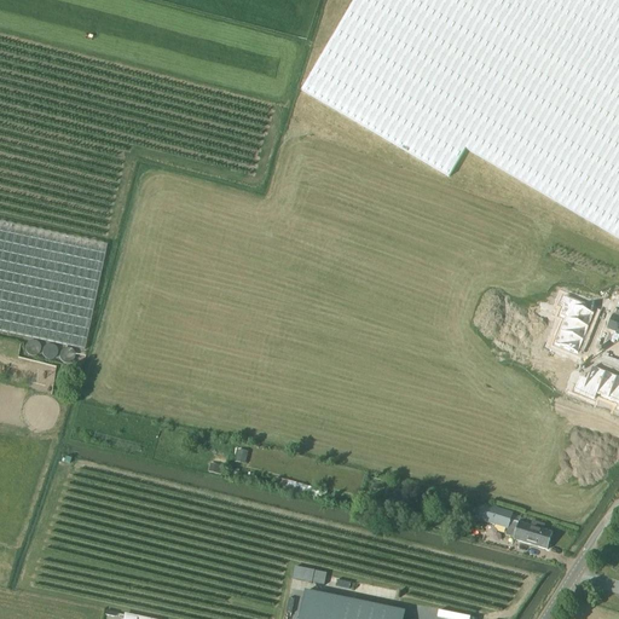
[(618,0),(354,0),(301,92),(449,178),(466,150),(618,239),(618,0)]
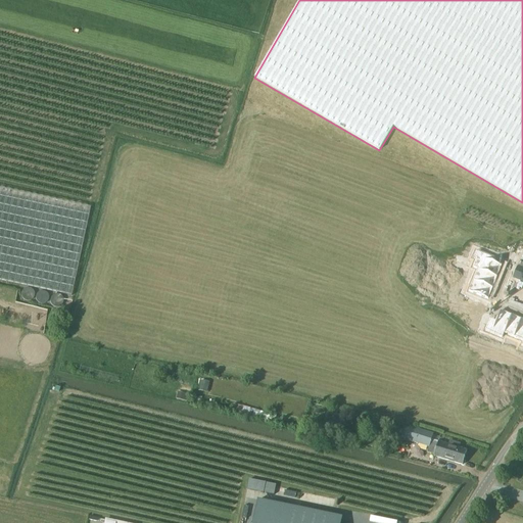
[(0,280),(72,296),(90,207),(0,187),(0,280)]
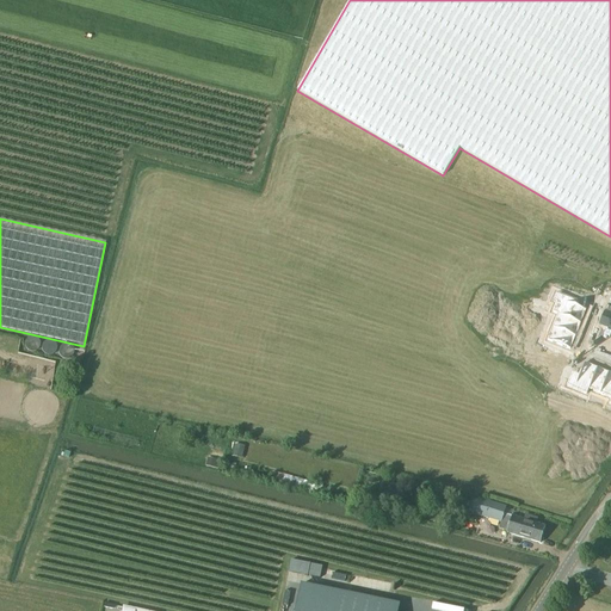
[(587,310),(563,301),(559,314),(582,325),(587,310)]
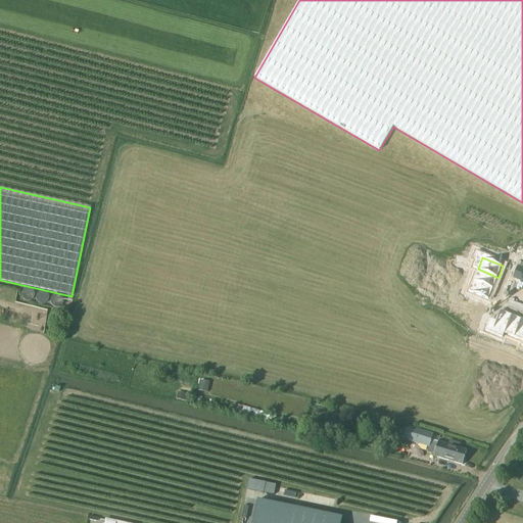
[(513,279),(522,282),(522,268),(517,267),(513,279)]
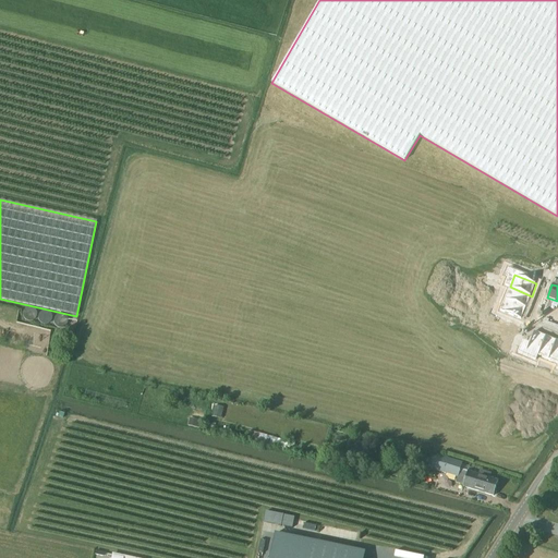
[(505,299),(526,308),(532,296),(510,287),(505,299)]
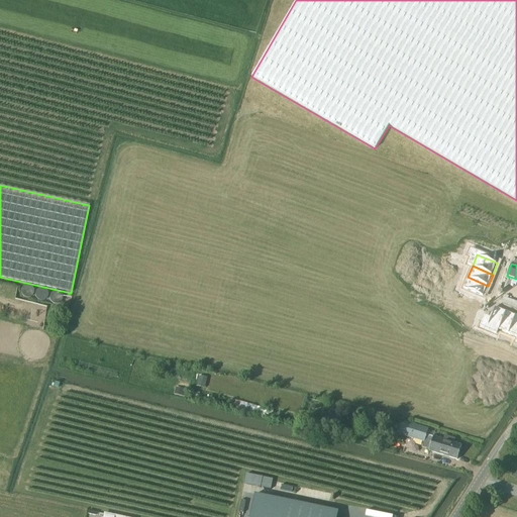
[(468,277),(463,288),(484,297),(488,286),(468,277)]
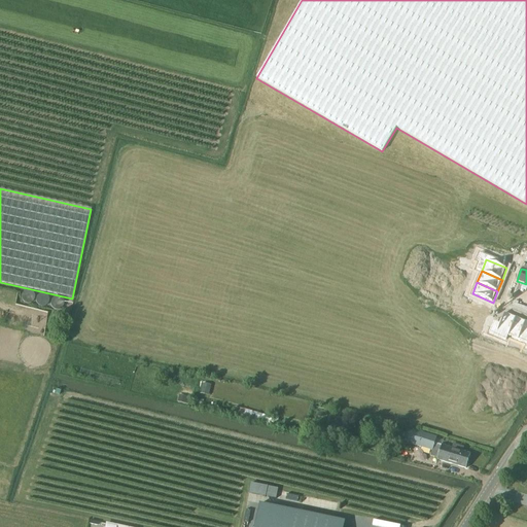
[(506,310),(499,327),(510,332),(517,314),(506,310)]
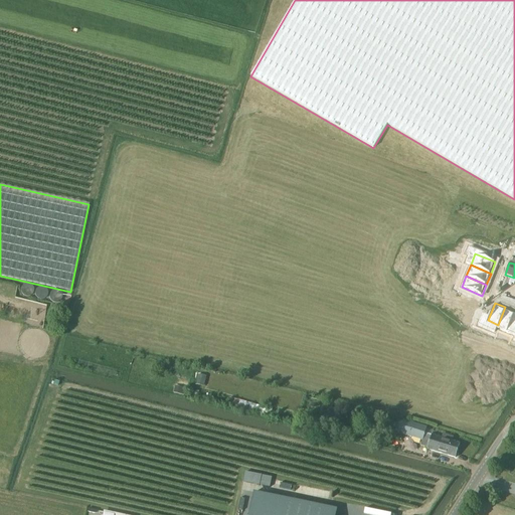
[(505,307),(498,325),(507,329),(514,311),(505,307)]
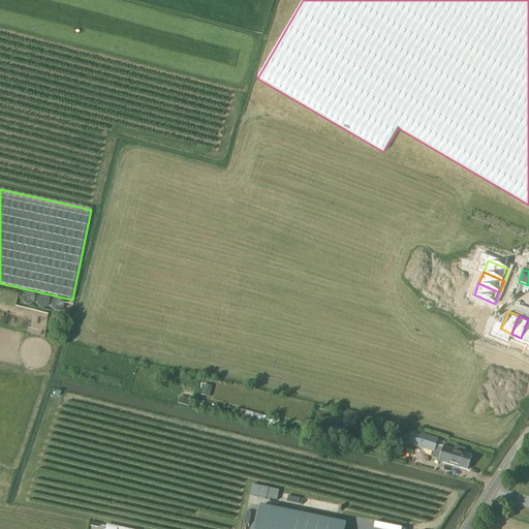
[(205,385),(201,396),(210,398),(212,387),(205,385)]
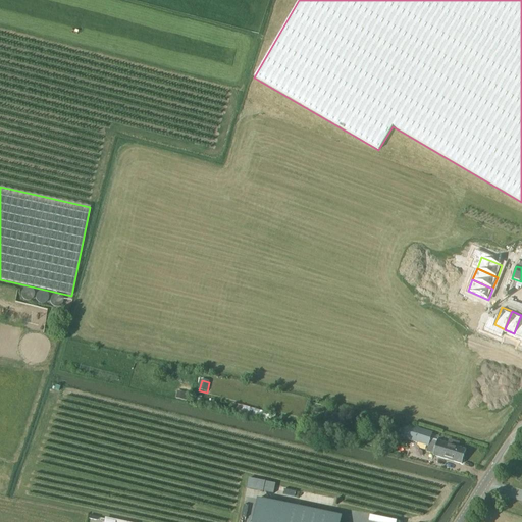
[(176,399),(185,401),(187,394),(177,392),(176,399)]
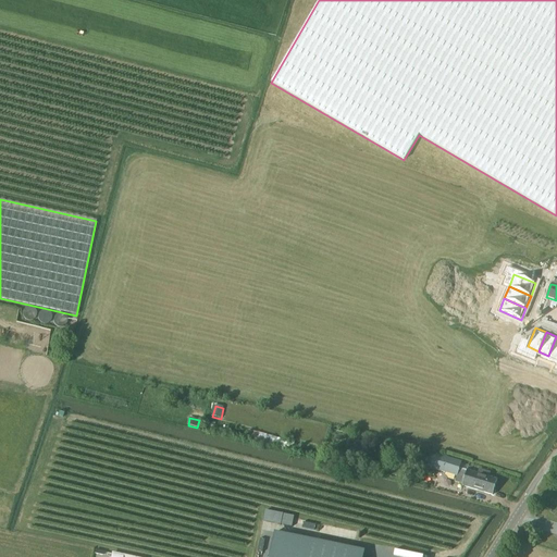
[(349,435),(345,449),(349,450),(349,452),(361,455),(364,441),(359,438),(360,436),(355,435),(355,436),(349,435)]
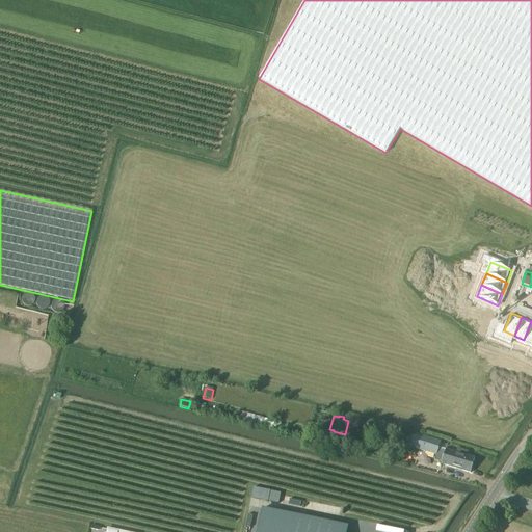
[(415,435),(405,432),(402,444),(410,447),(418,449),(418,450),(436,455),(434,460),(442,462),(442,464),(471,473),(475,458),(467,456),(469,452),(457,449),(456,453),(446,450),(446,451),(440,449),(442,442),(422,435),(422,436),(415,434),(415,435)]
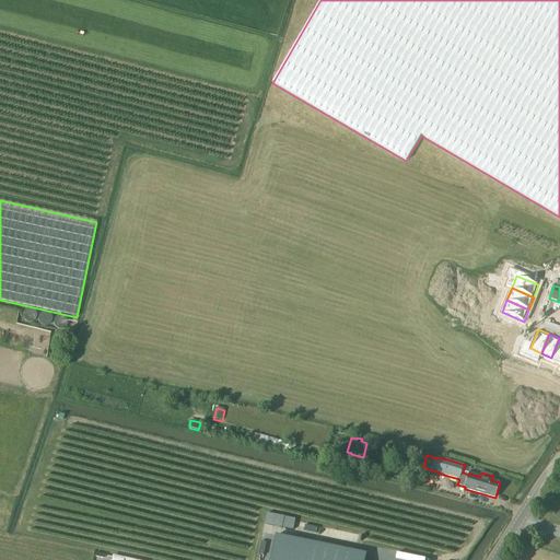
[(465,465),(463,473),(469,475),(469,474),(471,467),(465,465)]
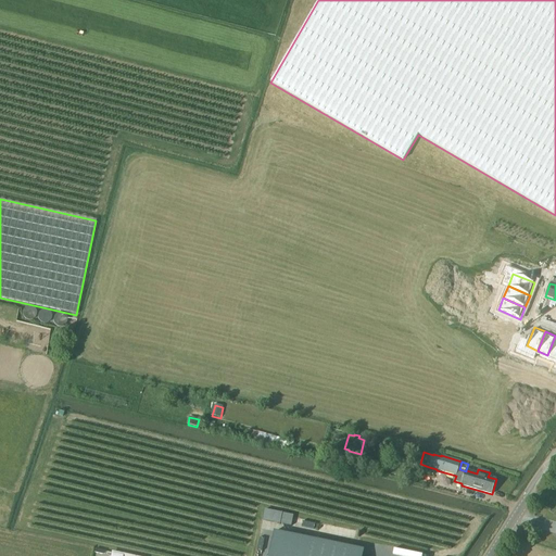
[(293,516),(265,509),(263,521),(280,525),(280,523),(291,526),(293,516)]
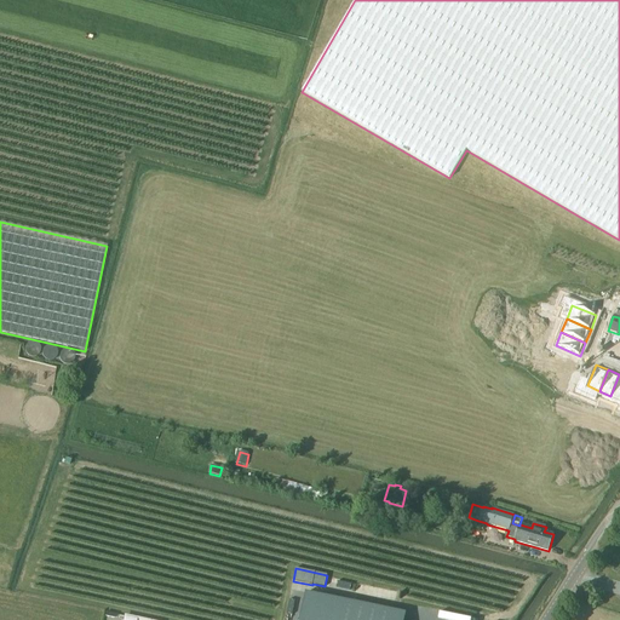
[(300,619),(403,619),(406,614),(306,593),(300,619)]
